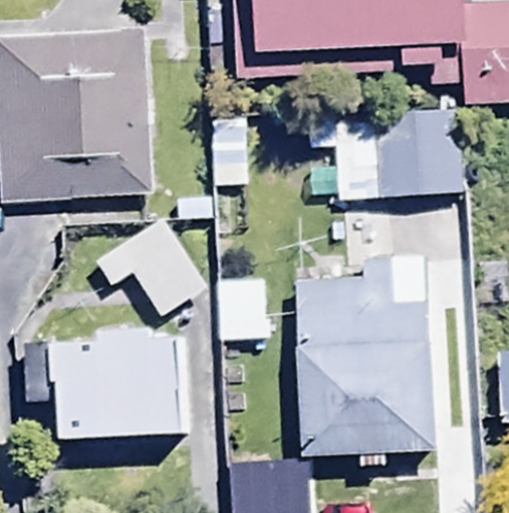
[(232,0),(237,75),(430,65),(430,82),(462,80),(463,108),(508,105),(508,4),(464,7),(463,0),(232,0)]
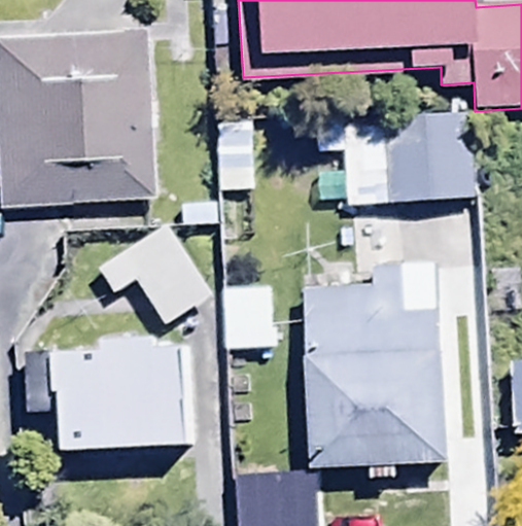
[(151,28),(0,32),(0,204),(159,199),(151,28)]
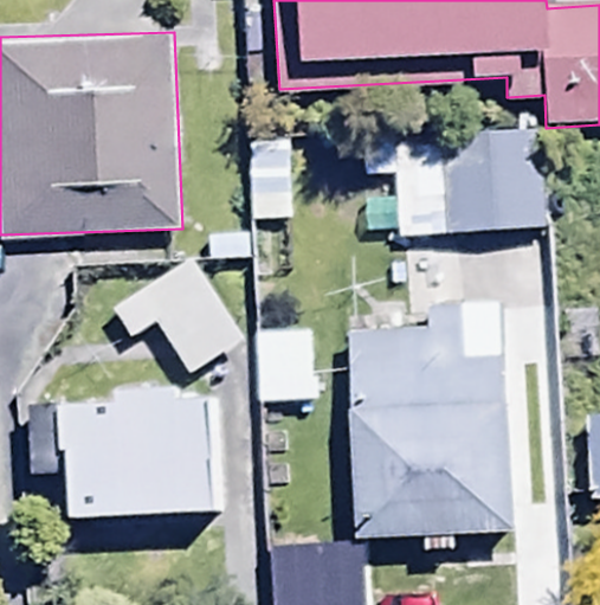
[(450,227),(450,235),(550,227),(543,120),(362,132),(365,179),(394,177),(398,231),(450,227)]
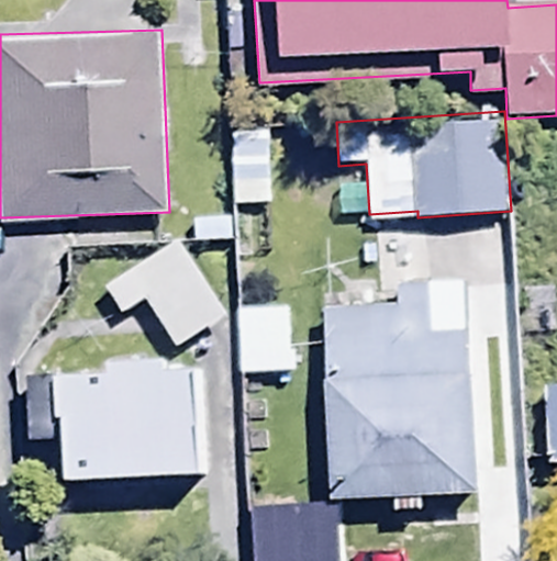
[(231,132),(234,206),(273,205),(269,131),(231,132)]
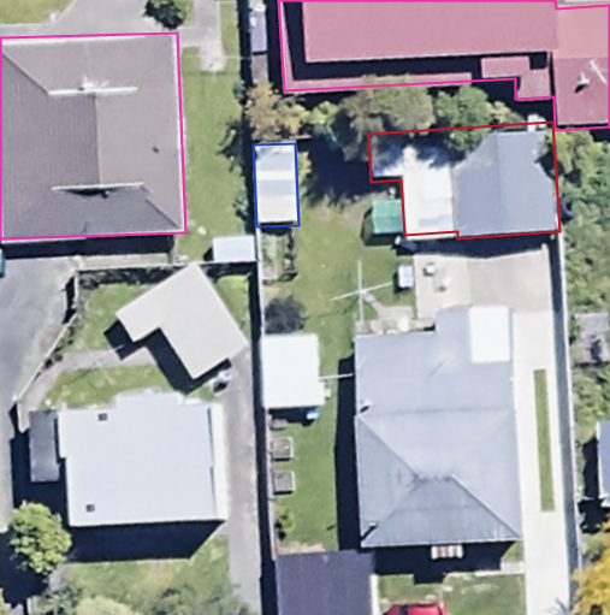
[(199,255),(113,313),(137,347),(161,331),(200,388),(260,347),(199,255)]
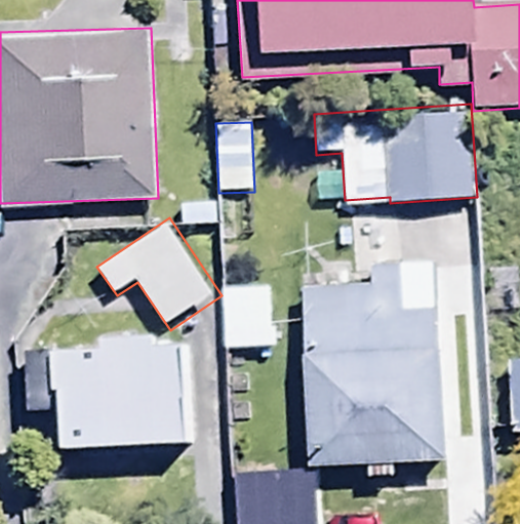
[(401,285),(304,288),(309,466),(367,465),(367,478),(397,477),(396,461),(442,460),(437,258),(400,259),(401,285)]
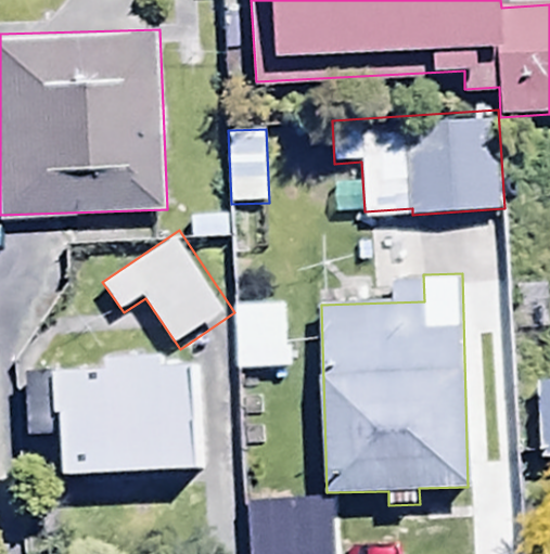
[(238,319),(237,371),(288,372),(289,320),(238,319)]
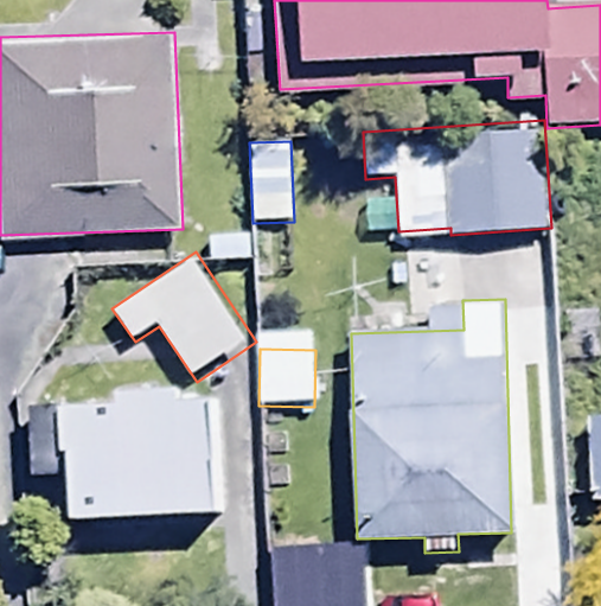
[(80,474),(82,516),(227,508),(219,397),(40,407),(44,477),(80,474)]
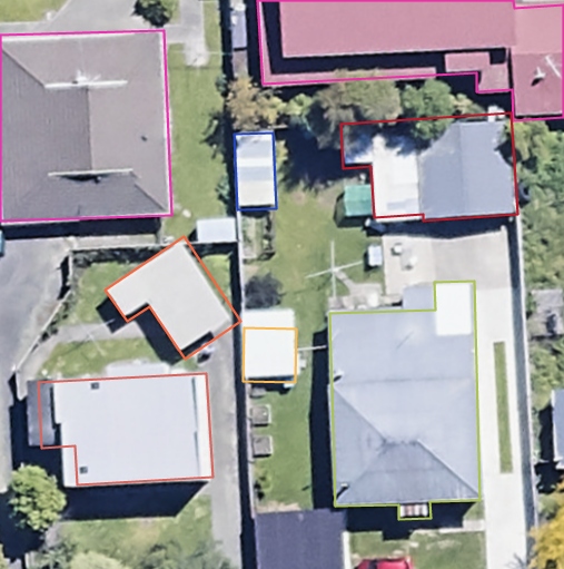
[(563,384),(553,385),(553,466),(563,466),(563,384)]
